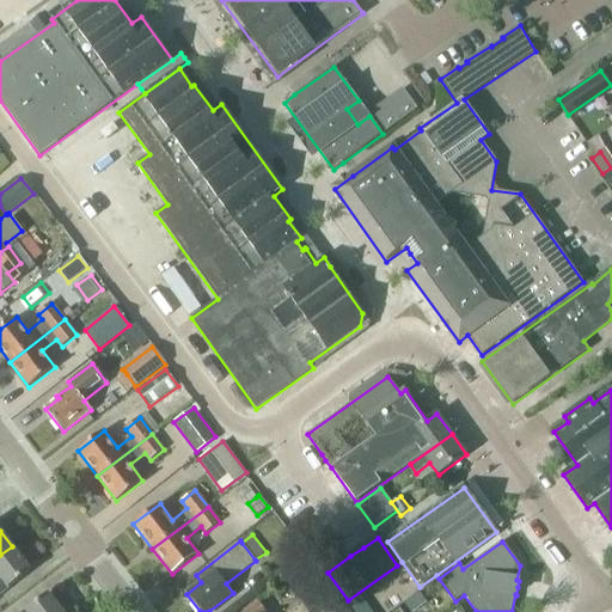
[(0,594),(30,571),(12,546),(0,555),(0,576),(1,579),(0,579),(0,594)]
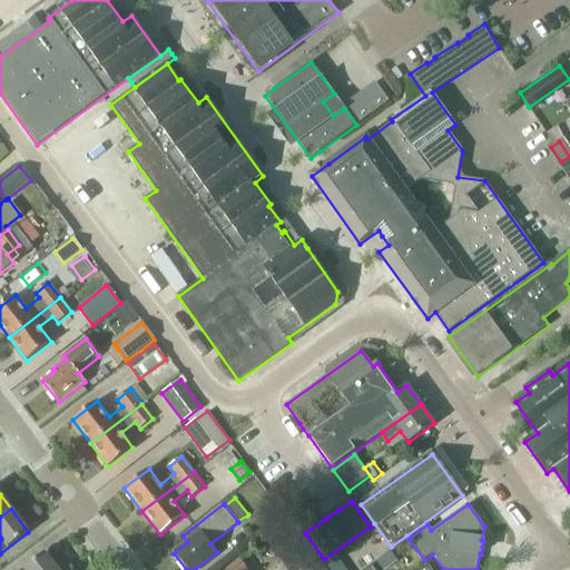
[(285,569),(291,569),(311,556),(302,543),(279,560),(285,569)]
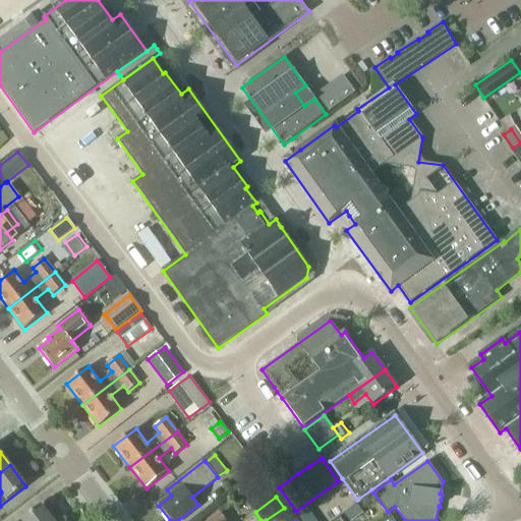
[(52,520),(41,506),(19,520),(52,520)]
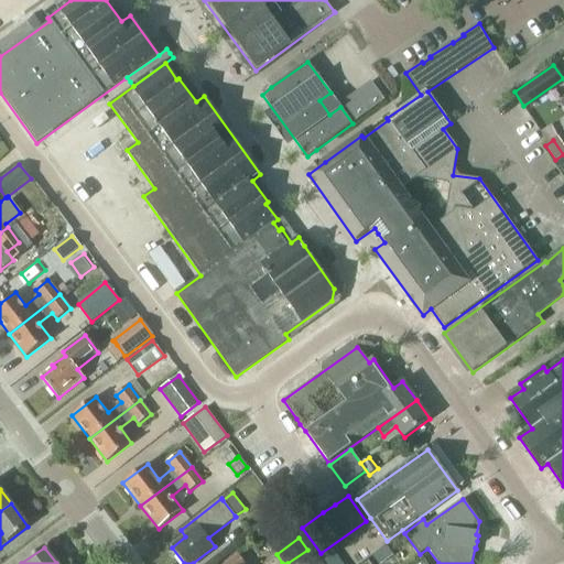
[(323,563),(314,551),(295,563),(323,563)]
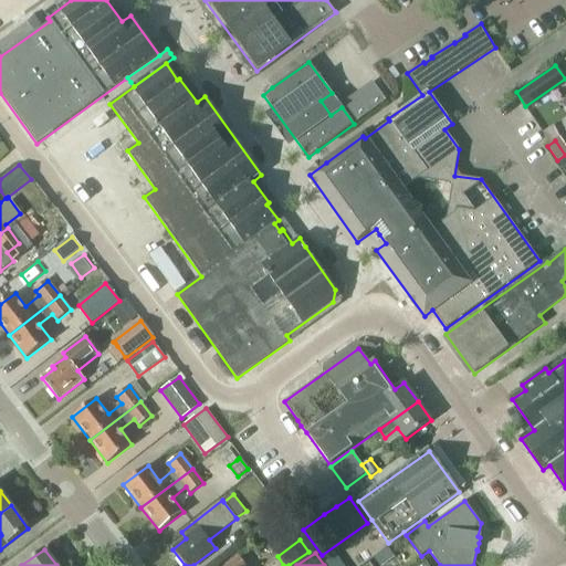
[(394,565),(387,556),(376,564),(377,565),(394,565)]
